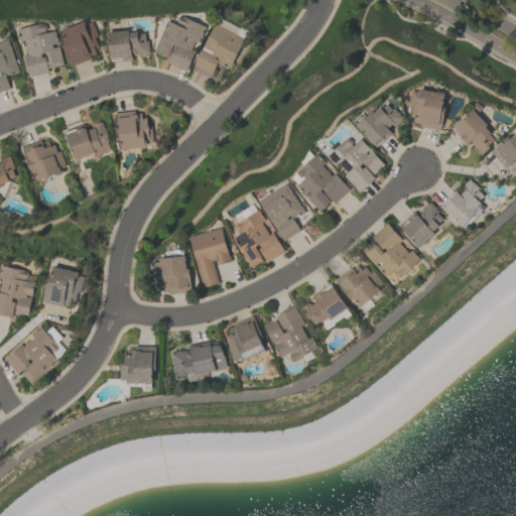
[(155,53),(170,20),(179,24),(182,16),(208,28),(204,38),(198,35),(190,50),(196,52),(188,69),(155,53)]
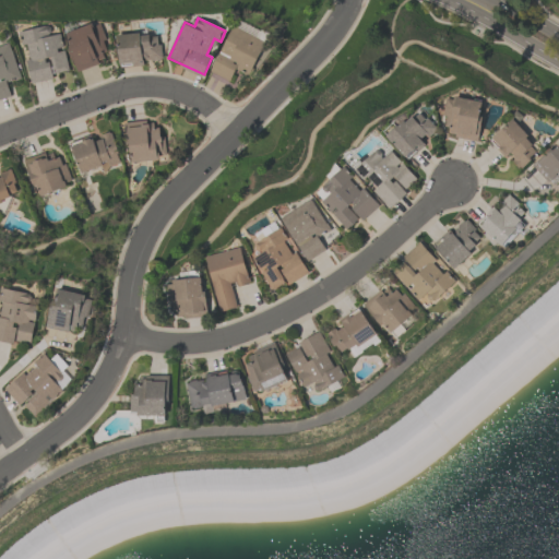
[(66,33),(95,22),(96,26),(103,24),(108,39),(104,42),(107,50),(102,52),(104,57),(98,59),(99,63),(80,70),(66,33)]
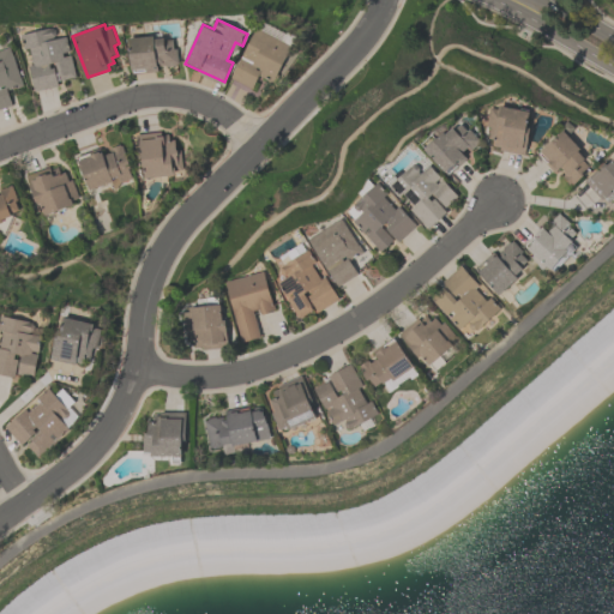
[(233,78),(258,28),(294,46),(275,83),(258,74),(252,88),(233,78)]
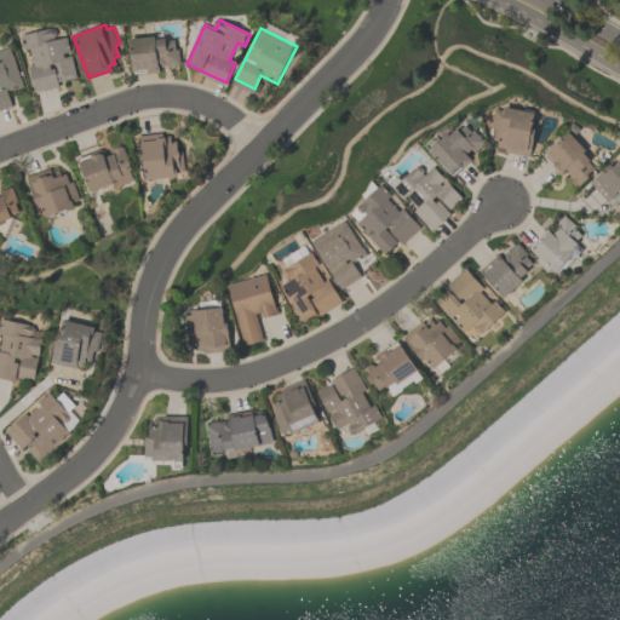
[(22,36),(57,29),(58,40),(69,38),(78,78),(58,82),(59,89),(34,93),(29,67),(36,65),(33,47),(24,50),(22,36)]
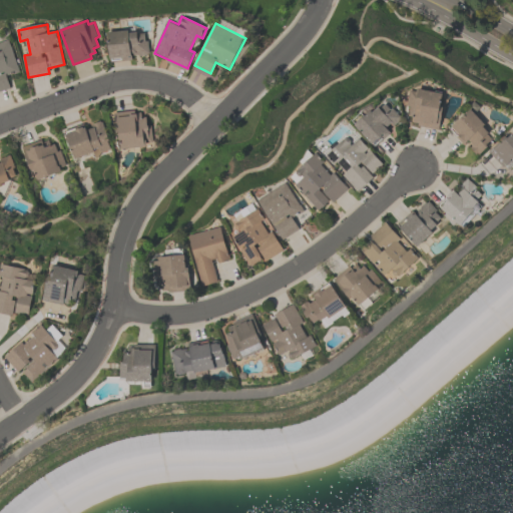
[(108,33),(129,30),(129,33),(139,32),(139,35),(146,34),(148,52),(131,54),(132,59),(112,62),(108,33)]
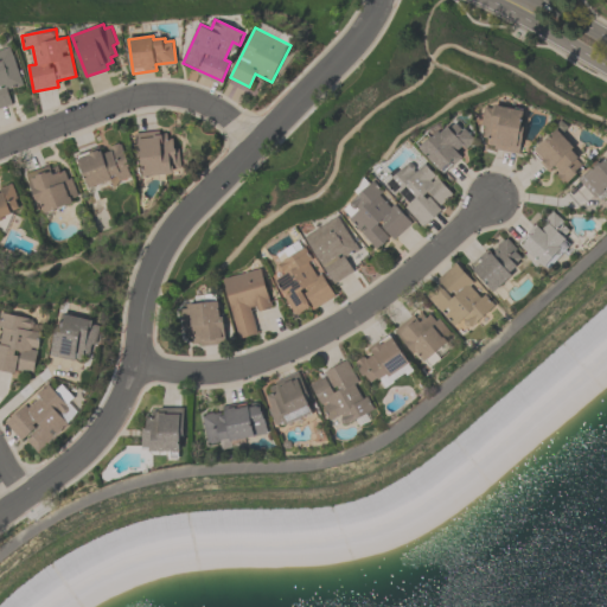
[(0,50),(11,48),(23,84),(7,89),(11,103),(0,107),(0,50)]
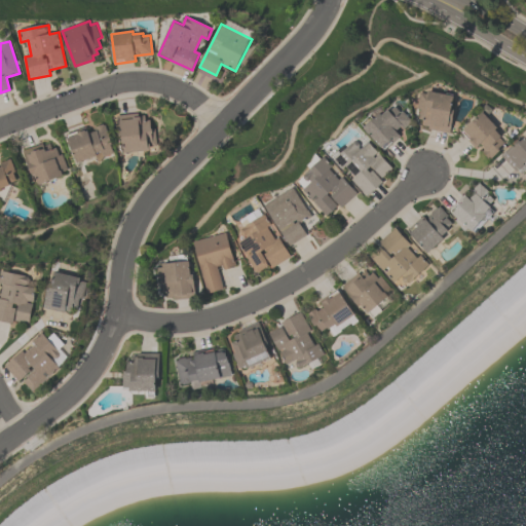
[(421,92),(429,94),(429,91),(455,96),(448,133),(423,127),(424,121),(416,119),(421,92)]
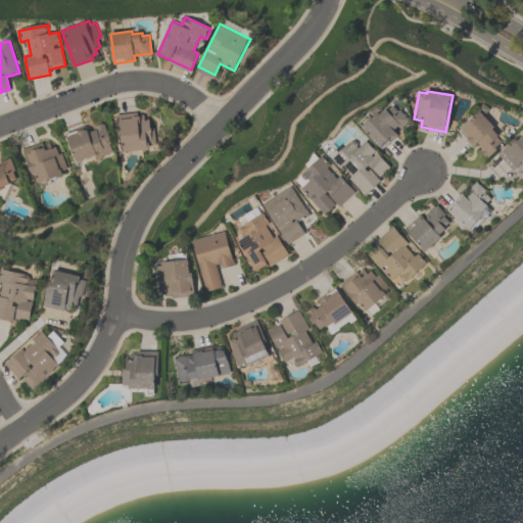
[(365,128),(393,102),(411,122),(402,129),(399,125),(394,129),(398,133),(382,147),(365,128)]
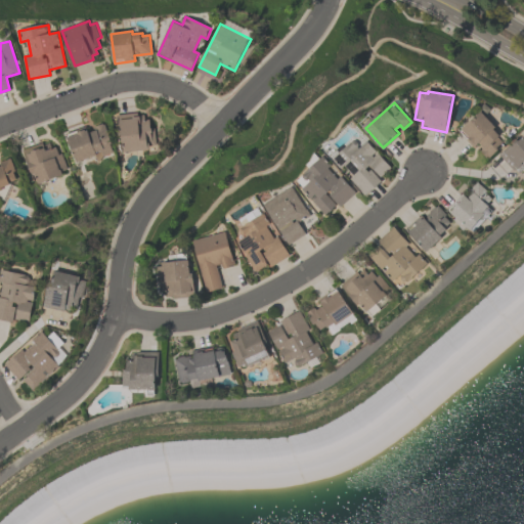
[(481,112),(494,127),(492,130),(499,137),(497,139),(504,145),(490,158),(484,151),(485,147),(480,141),(474,147),(460,130),(481,112)]
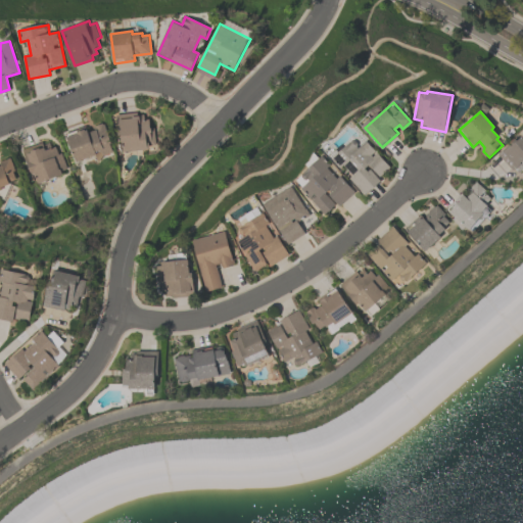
[(116,116),(137,113),(138,117),(150,115),(154,144),(150,144),(150,149),(122,153),(116,116)]
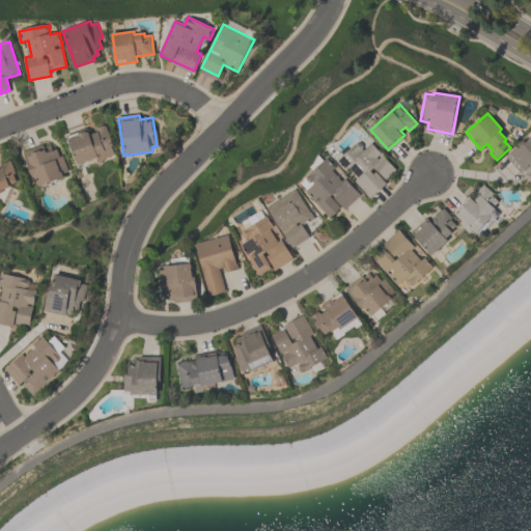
[(70,137),(87,131),(89,136),(99,133),(96,129),(108,124),(115,146),(112,147),(115,155),(100,160),(99,156),(79,163),(70,137)]
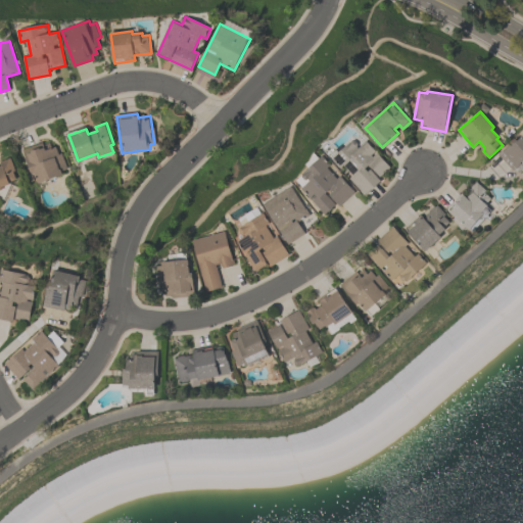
[(498,154),(516,138),(519,141),(522,136),(522,175),(521,177),(498,154)]
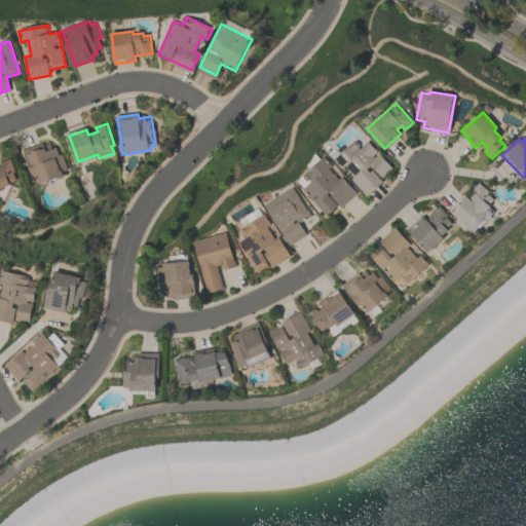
[(334,159),(357,140),(363,148),(369,143),(392,168),(380,179),(384,183),(367,197),(334,159)]
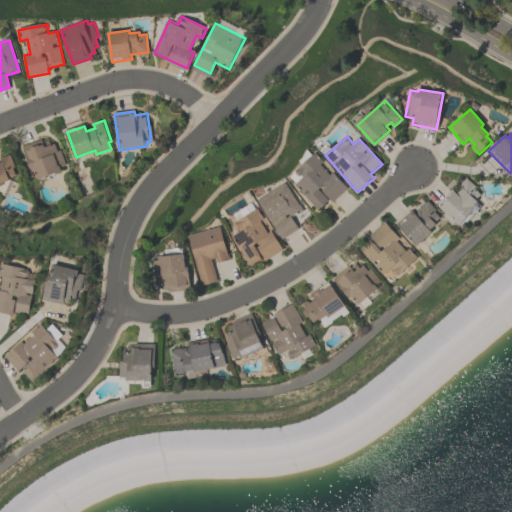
[(24,148),(42,141),(43,146),(51,142),(53,148),(58,146),(66,168),(37,179),(24,148)]
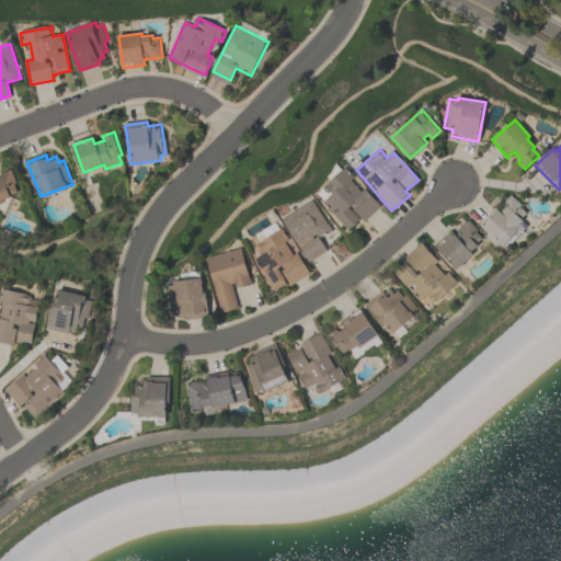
[(0,179),(2,179),(0,174),(13,170),(22,194),(0,202),(0,179)]
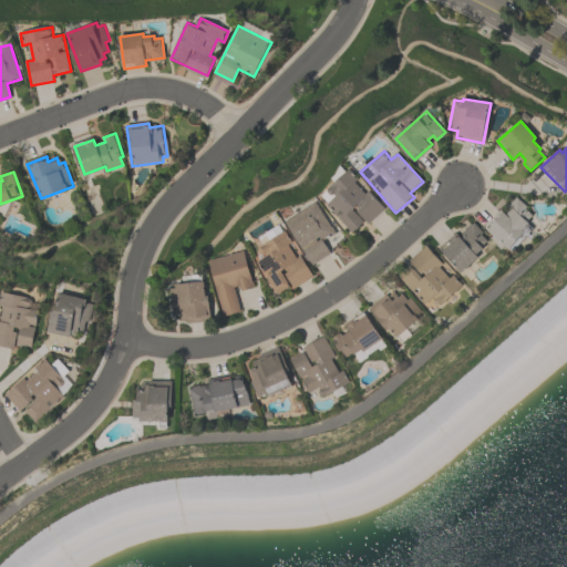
[(326,194),(349,172),(357,179),(352,183),(366,197),(370,194),(383,209),(368,224),(364,220),(353,230),(330,206),(333,204),(326,194)]
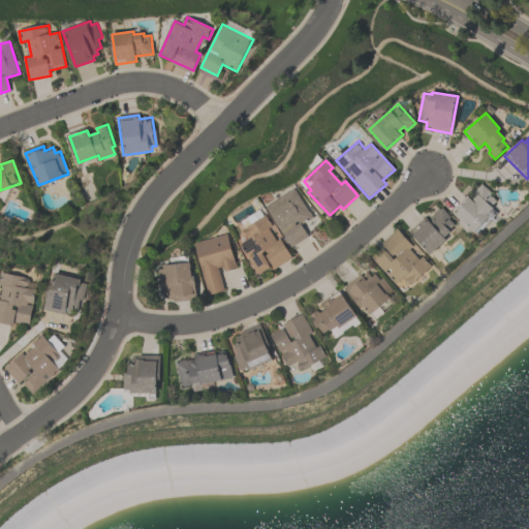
[(475,192),(481,185),(500,200),(473,230),(455,214),(469,197),(474,203),(479,196),(475,192)]
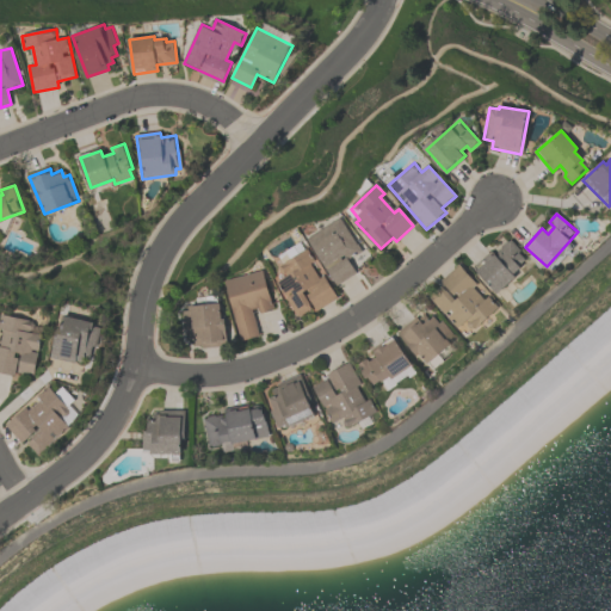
[(308,239),(340,218),(360,251),(349,259),(357,272),(337,285),(308,239)]
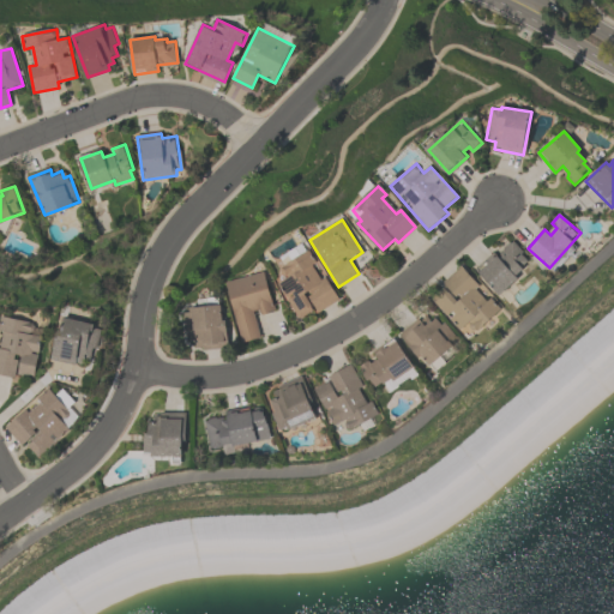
[(476,271),(494,254),(499,259),(515,244),(530,259),(522,266),(525,271),(499,295),(476,271)]
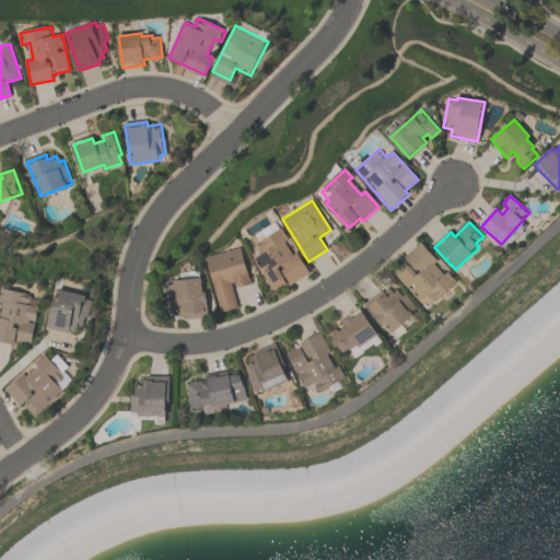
[(257,244),(282,229),(289,240),(283,243),(292,257),(298,254),(308,273),(276,293),(256,260),(264,255),(257,244)]
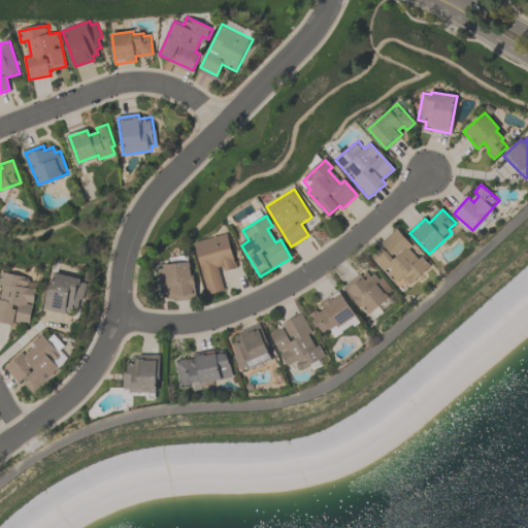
[(382,242),(398,229),(413,246),(410,249),(419,259),(422,256),(431,267),(410,284),(404,275),(396,282),(376,258),(387,249),(382,242)]
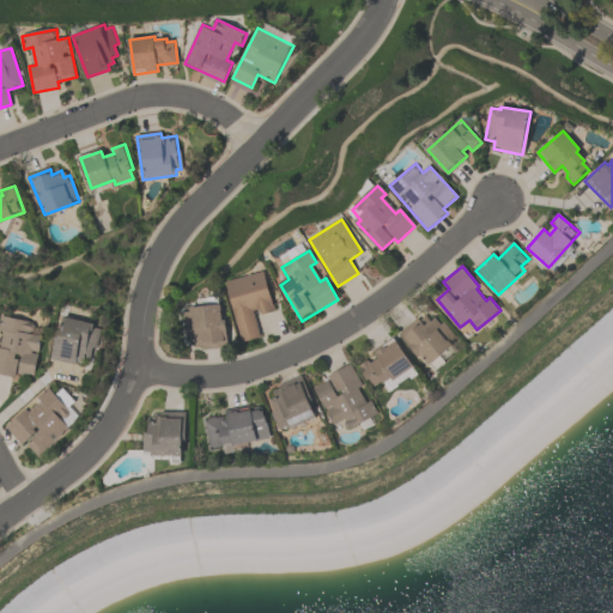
[(228,283),(263,273),(273,309),(255,314),(261,335),(243,340),(228,283)]
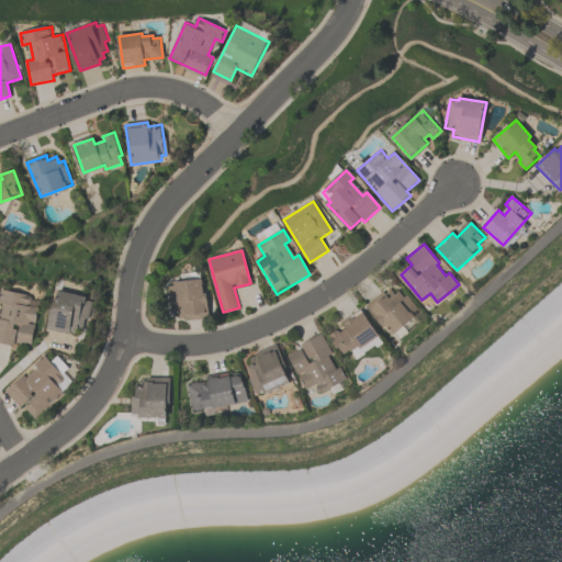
[(169,285),(175,285),(175,281),(203,279),(204,295),(206,295),(209,317),(182,319),(182,316),(171,316),(169,285)]
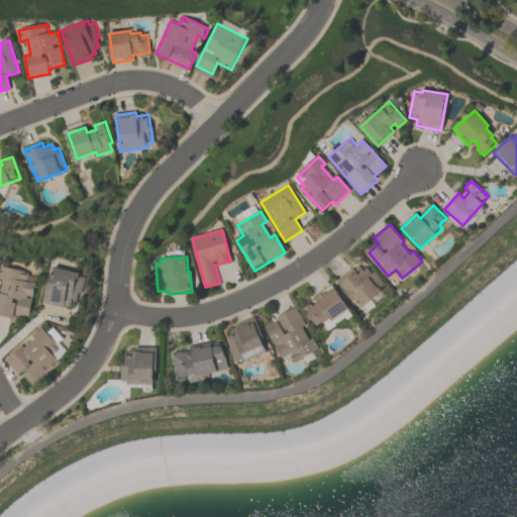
[(336,283),(352,270),(353,271),(363,264),(384,288),(363,306),(354,297),(351,300),(336,283)]
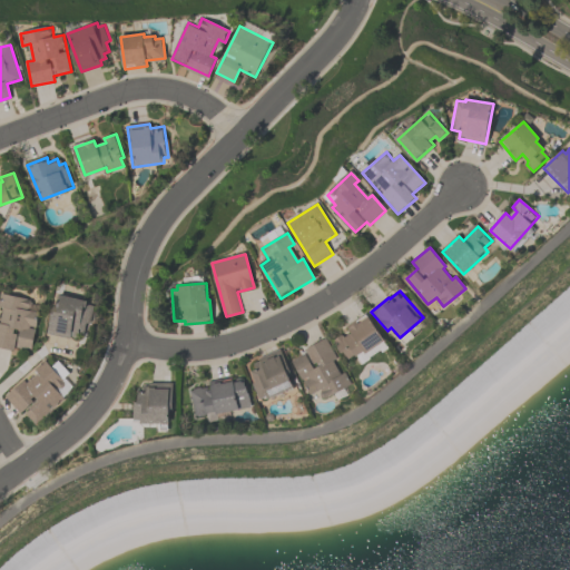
[(0,346),(0,323),(1,324),(3,311),(0,310),(0,302),(1,294),(33,300),(31,312),(39,313),(37,326),(31,325),(30,331),(36,332),(31,352),(0,346)]
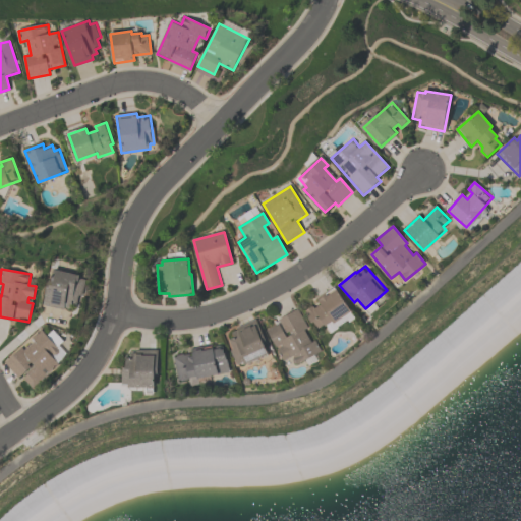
[(44,305),(49,280),(53,281),(55,270),(81,275),(80,279),(87,280),(83,296),(79,295),(75,311),(44,305)]
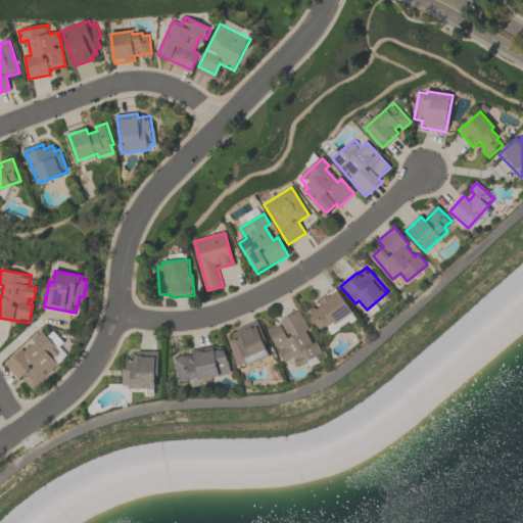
[(306,313),(315,307),(317,311),(322,307),(318,300),(336,288),(351,313),(335,324),(333,321),(318,330),(306,313)]
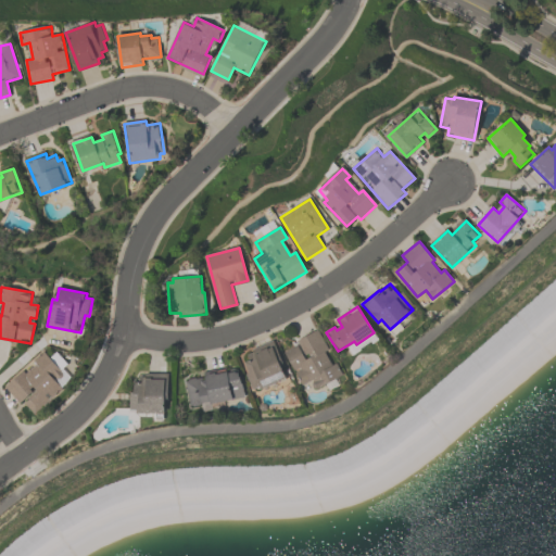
[(283,351),(317,331),(328,350),(324,353),(332,368),(337,366),(342,375),(316,390),(312,381),(303,387),(283,351)]
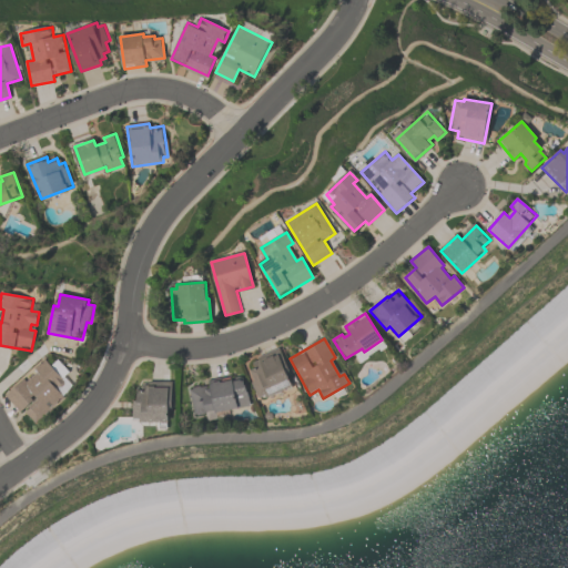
[(295,385),(260,398),(254,384),(257,382),(253,372),(256,369),(254,363),(261,361),(259,356),(280,348),(295,385)]
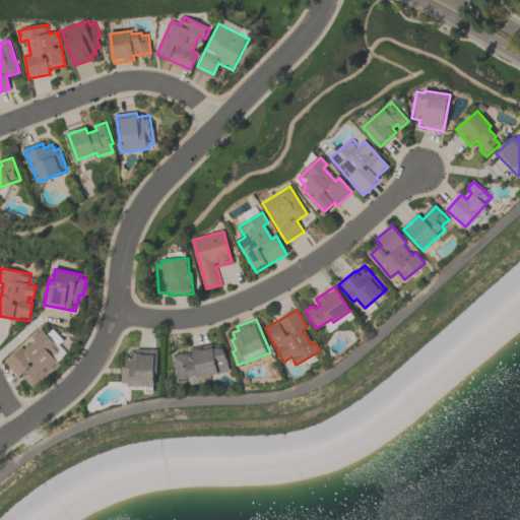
[(5,363),(22,348),(24,351),(37,341),(34,338),(42,332),(59,352),(52,358),(59,366),(33,388),(23,376),(19,380),(5,363)]
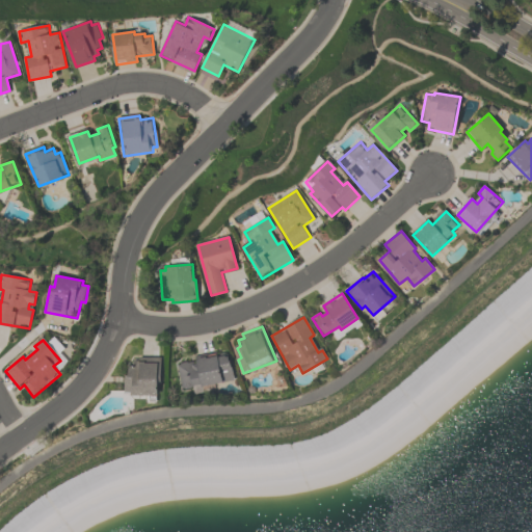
[(181,366),(193,363),(194,366),(198,366),(196,356),(229,350),(234,379),(186,389),(181,366)]
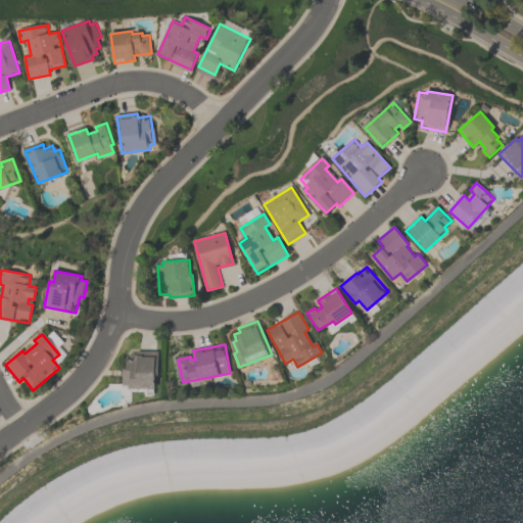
[(138,352),(158,352),(158,390),(130,390),(130,385),(123,385),(123,370),(127,370),(127,361),(132,361),(132,357),(137,357),(138,352)]
